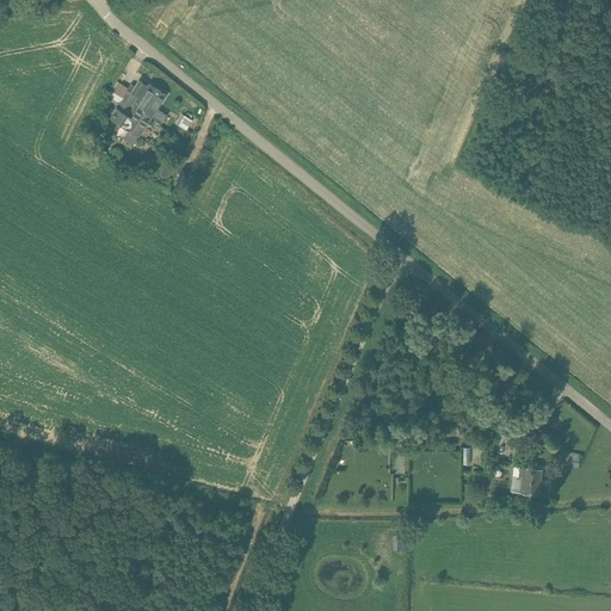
[(153,115),(159,104),(166,94),(149,84),(148,86),(139,80),(133,90),(118,81),(112,90),(123,96),(121,98),(133,102),(153,115)]
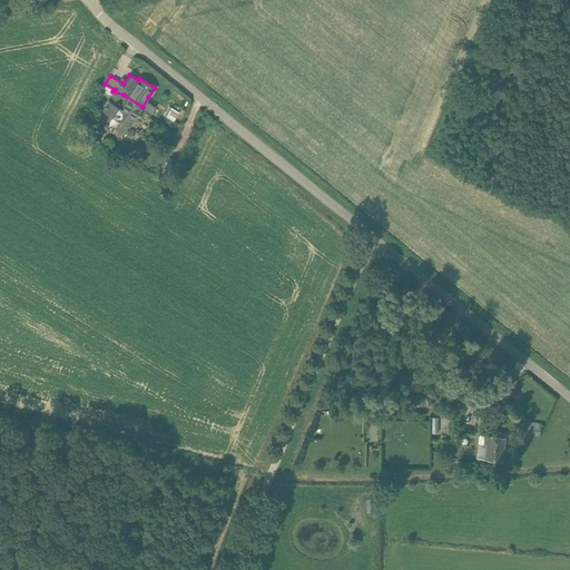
[(139,111),(143,107),(124,95),(112,91),(110,96),(119,101),(116,106),(109,100),(104,109),(114,116),(109,124),(110,126),(115,129),(117,129),(121,121),(129,126),(136,116),(139,118),(143,114),(139,111)]
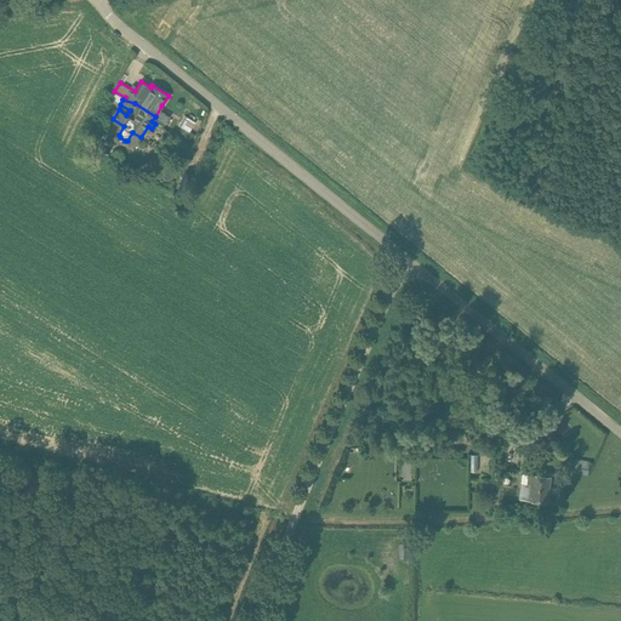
[(195,123),(183,115),(178,125),(189,132),(195,123)]
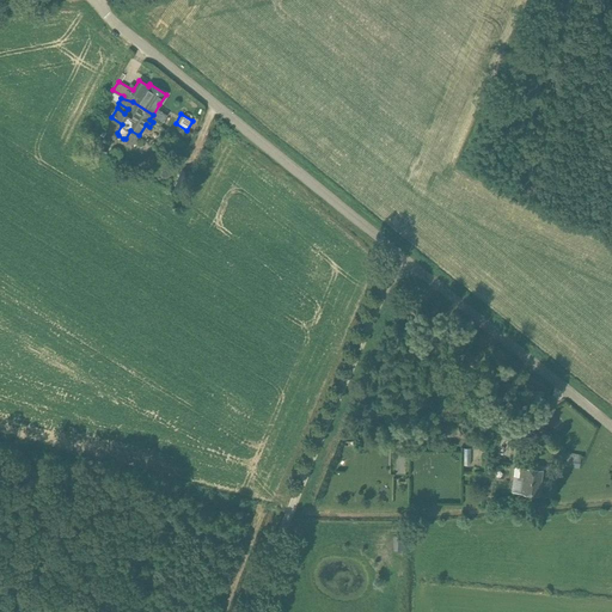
[(410,301),(404,308),(417,319),(423,311),(410,301)]
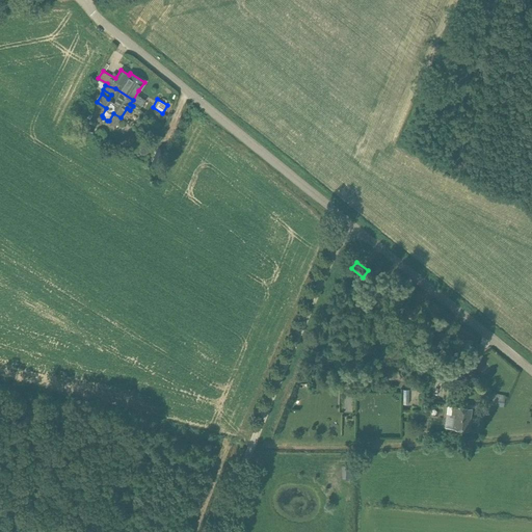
[(490,405),(503,407),(505,396),(493,395),(490,405)]
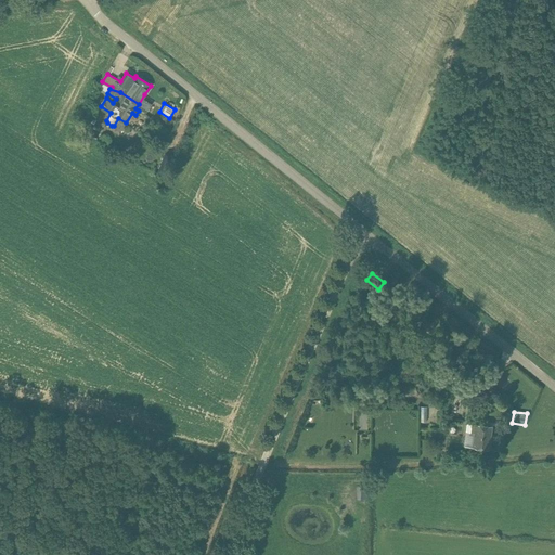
[(488,448),(489,437),(491,426),(468,423),(465,444),(480,447),(480,448),(481,447),(488,448)]
